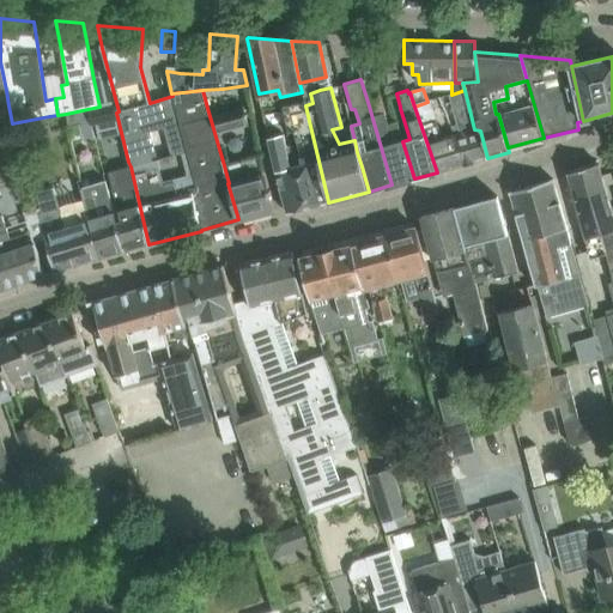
[(465,90),(451,95),(448,96),(457,135),(456,135),(462,150),(457,151),(462,165),(487,158),(480,131),(474,129),(465,90)]
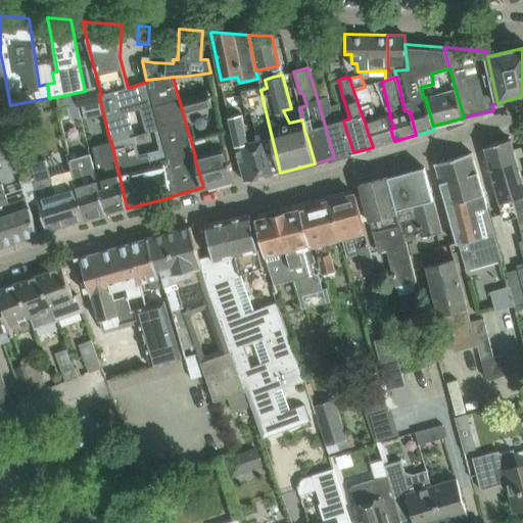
[(338,104),(331,106),(328,96),(327,96),(325,88),(322,88),(321,85),(314,87),(334,157),(353,152),(343,121),(338,104)]
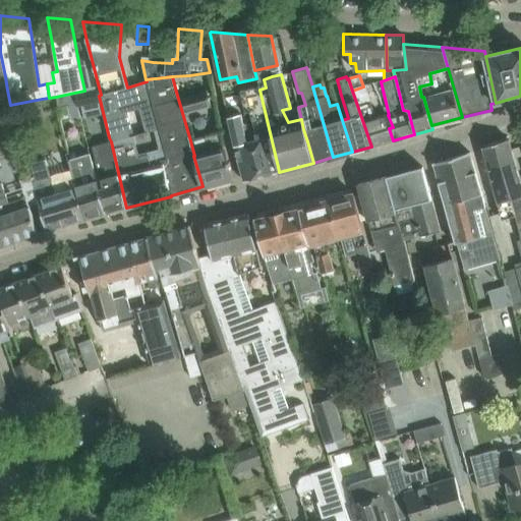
[(258,85),(239,90),(244,113),(249,112),(257,139),(251,141),(263,176),(279,171),(264,107),(259,90),(258,85)]
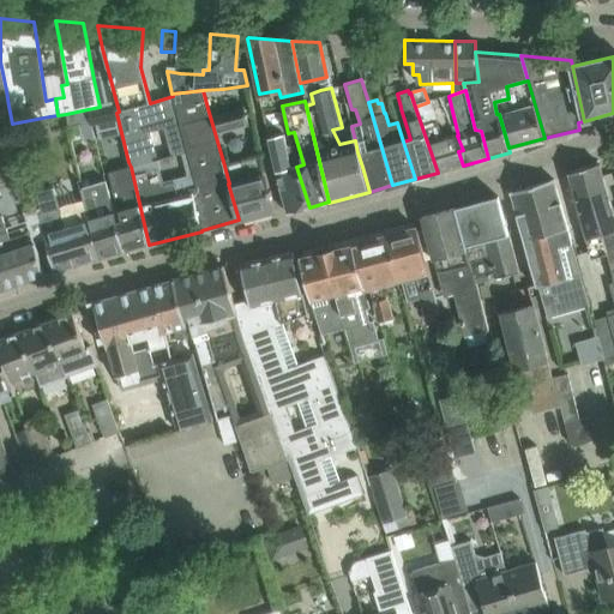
[(415,107),(438,173),(463,166),(458,151),(463,150),(457,136),(438,140),(437,138),(438,137),(431,102),(428,102),(415,107)]
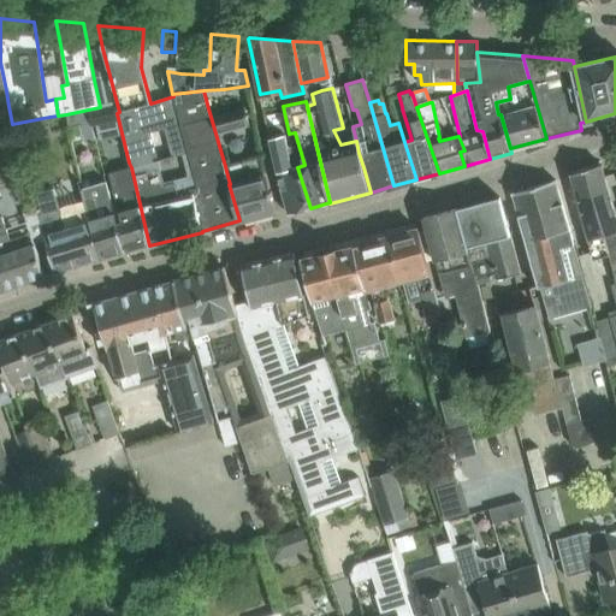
[(90,123),(92,125),(118,120),(114,105),(100,107),(88,110),(90,123)]
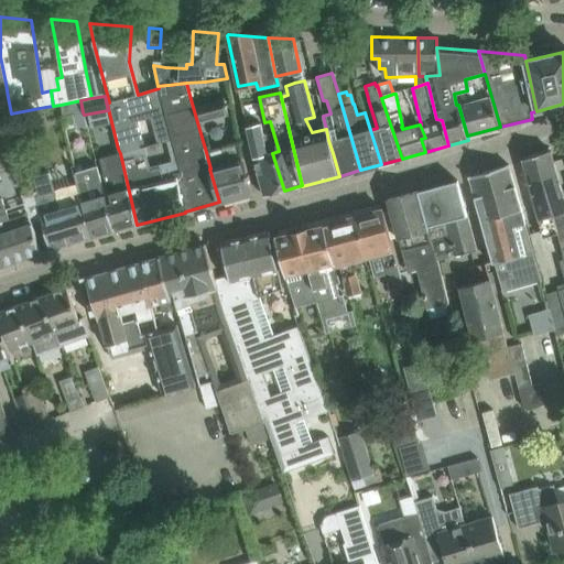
[(230,121),(227,106),(196,112),(199,128),(230,121)]
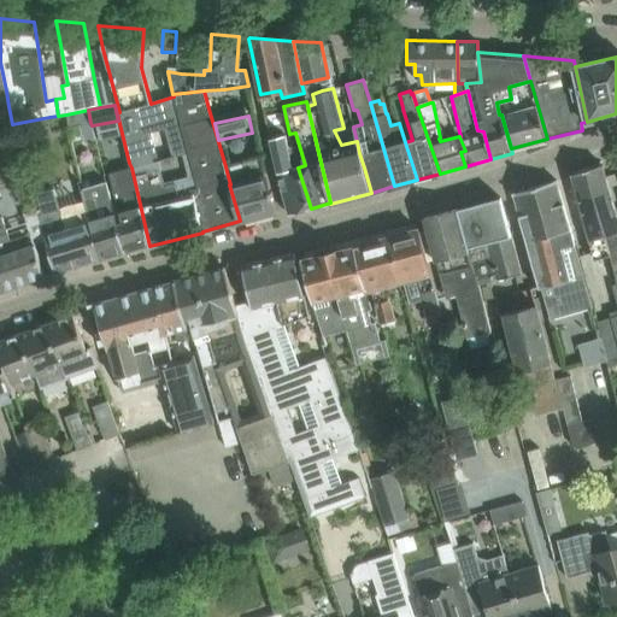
[(285,135),(270,139),(277,172),(289,215),(311,209),(298,168),(293,146),(287,147),(285,135)]
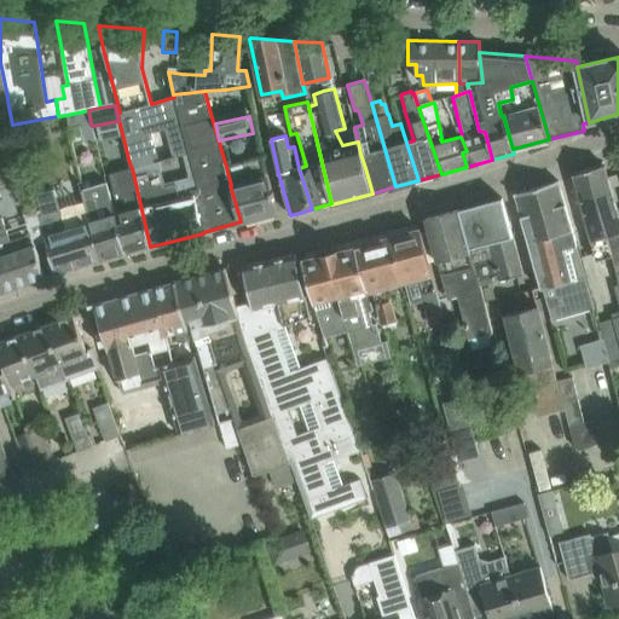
[(272,191),(271,192),(262,158),(226,167),(227,172),(231,185),(230,185),(241,221),(277,212),(272,197),(273,196),(272,191)]
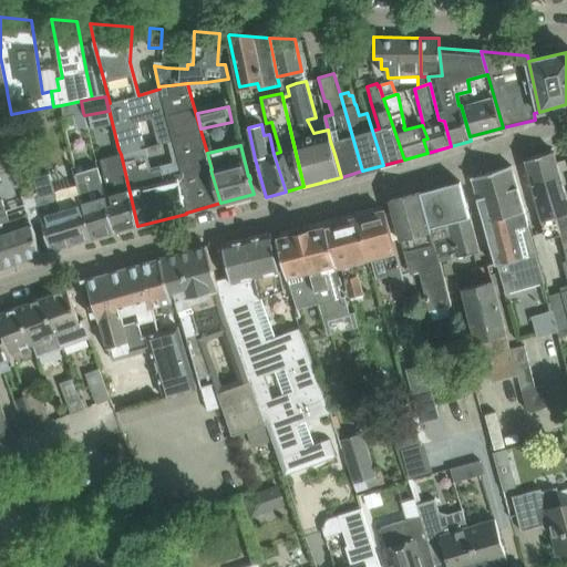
[(524,160),(525,163),(531,182),(545,239),(559,235),(566,260),(562,261),(566,280),(566,285),(559,287),(560,292),(548,295),(549,302),(559,337),(566,333),(566,196),(562,179),(554,151),(524,160)]
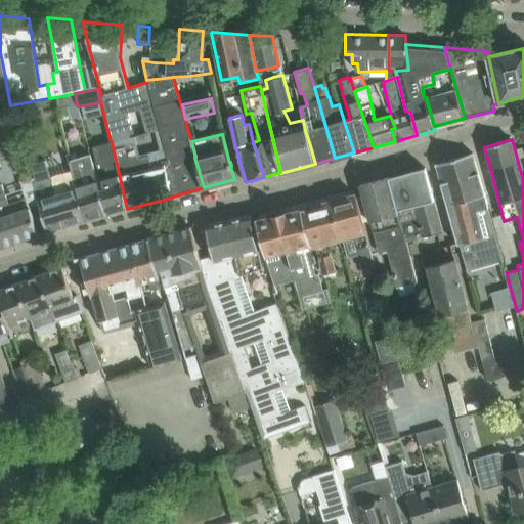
[(127,209),(112,142),(92,147),(97,169),(105,167),(107,179),(100,181),(110,213),(127,209)]
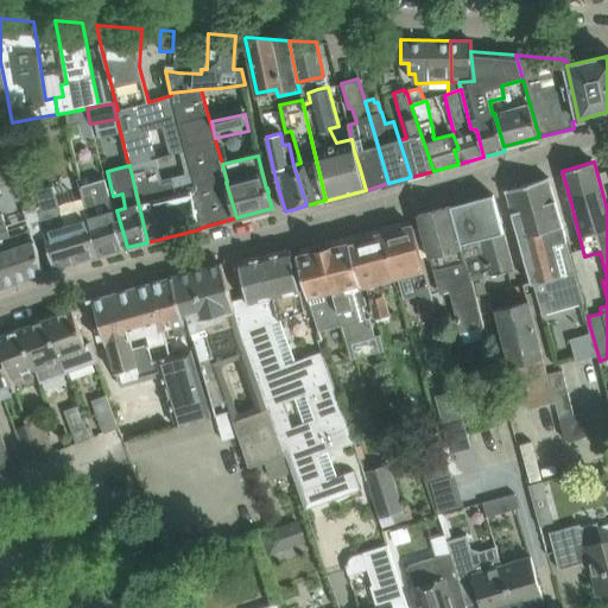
[(78,176),(81,185),(82,185),(89,219),(100,255),(122,248),(103,179),(101,170),(78,176)]
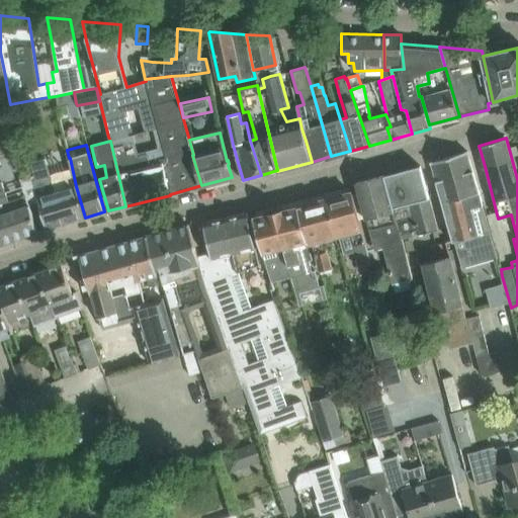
[(467,152),(431,163),(461,267),(497,257),(493,244),(480,195),(467,152)]
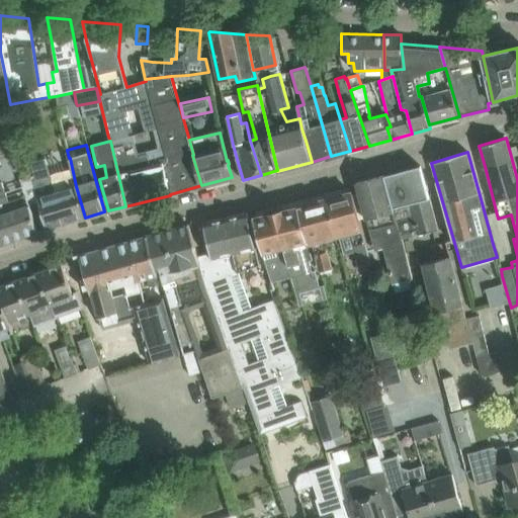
[(33,175),(30,176),(36,197),(47,230),(85,218),(76,186),(70,158),(69,158),(71,167),(50,174),(45,158),(30,162),(33,175)]
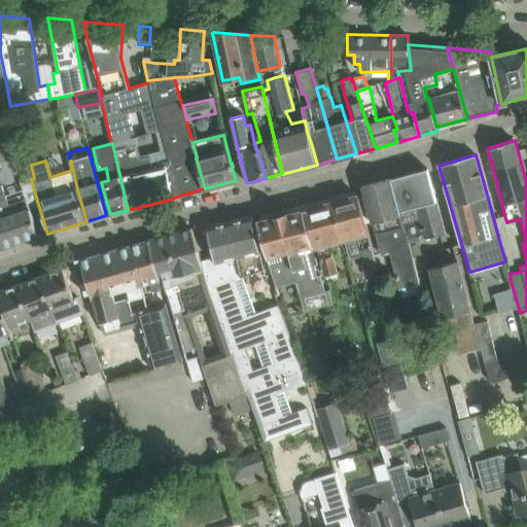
[(427,168),(390,178),(410,243),(446,233),(427,168)]
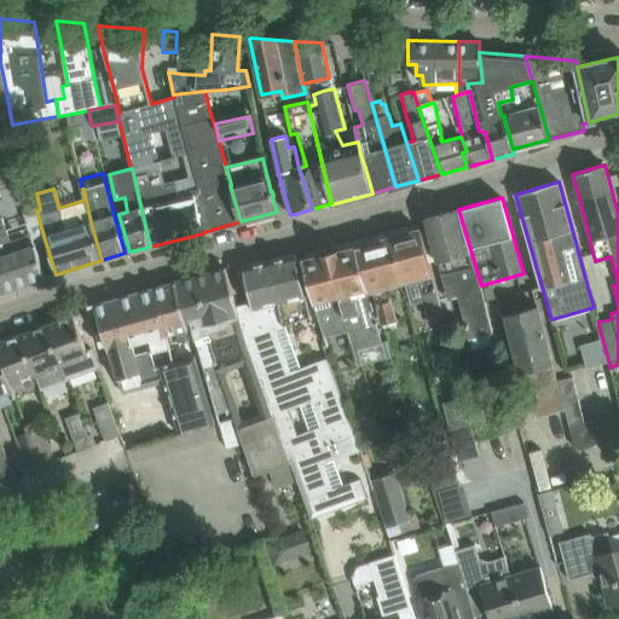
[(458,209),(426,219),(447,300),(458,298),(468,340),(493,334),(481,285),(458,209)]
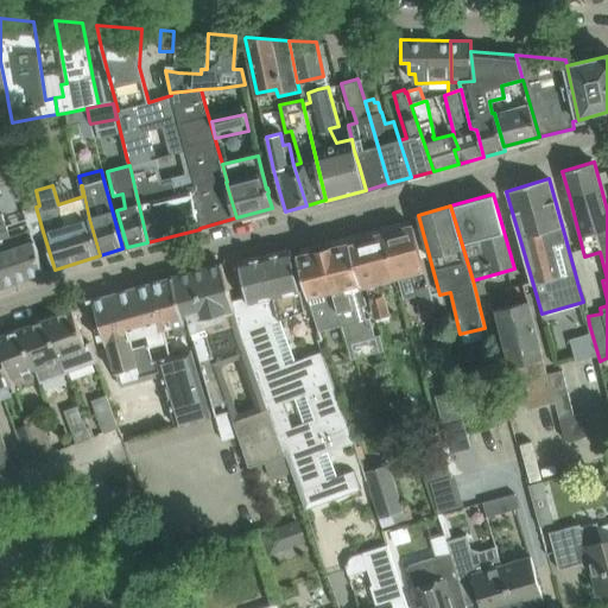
[(0,287),(43,273),(25,219),(5,225),(1,213),(0,211),(0,287)]
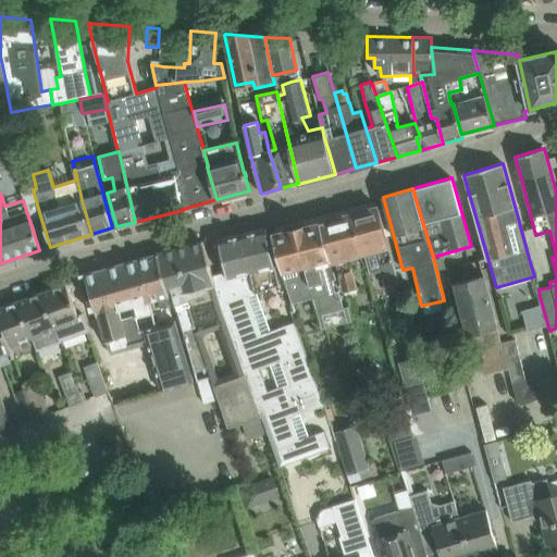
[(378,207),(349,214),(359,254),(363,252),(369,274),(380,271),(384,287),(398,284),(378,207)]
